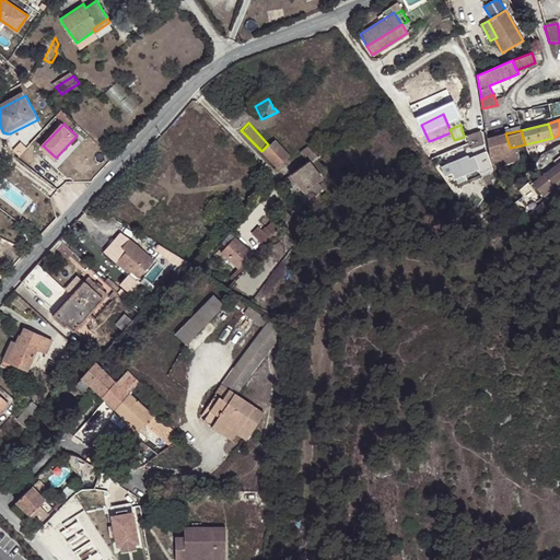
[(454,140),(451,132),(432,140),(435,148),(454,140)]
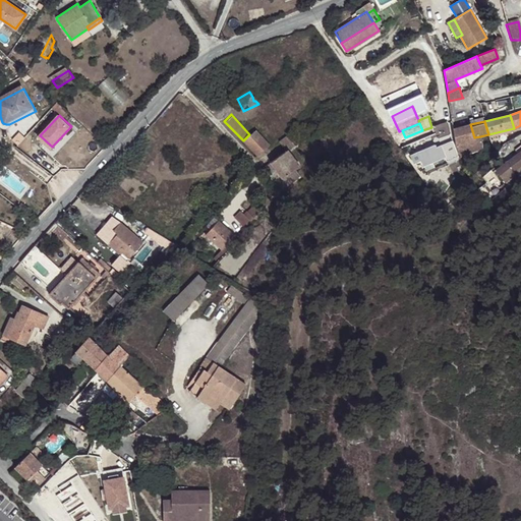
[(453,129),(455,145),(475,139),(474,137),(470,124),(453,129)]
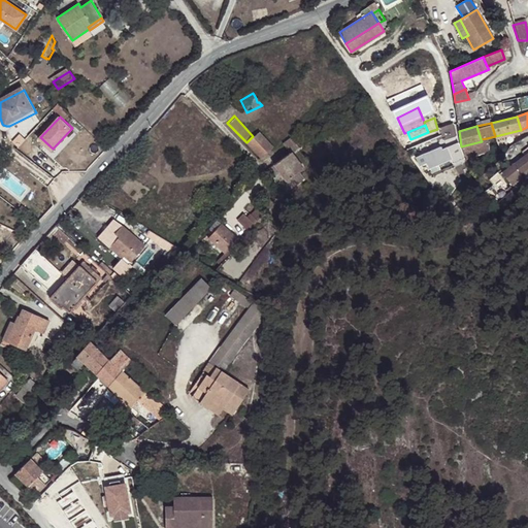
[(410,139),(414,146),(440,136),(439,132),(437,129),(428,132),(410,139)]
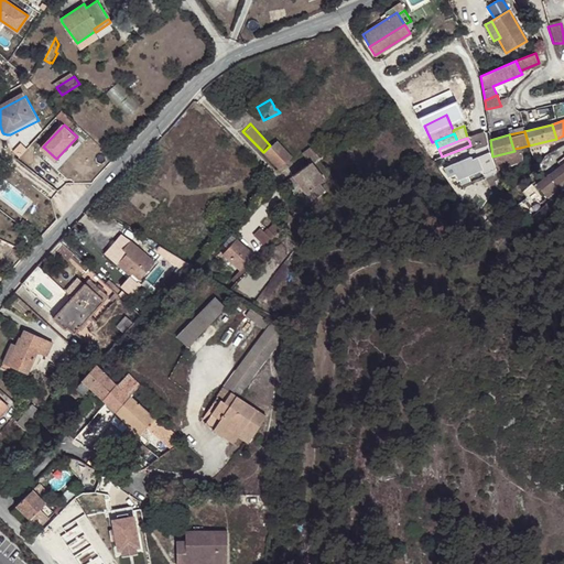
[(292,158),(290,154),(277,140),(270,145),(263,152),(279,169),(292,158)]
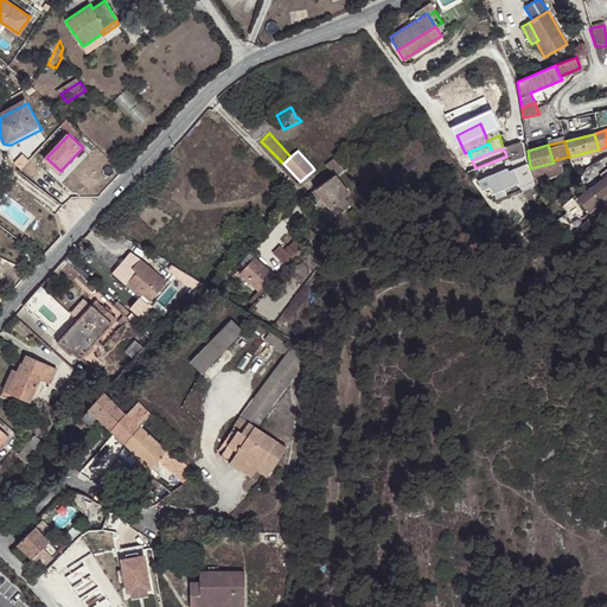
[(344,170),(343,167),(334,157),(325,164),(333,176),(334,174),(334,176),(340,172),(344,170)]
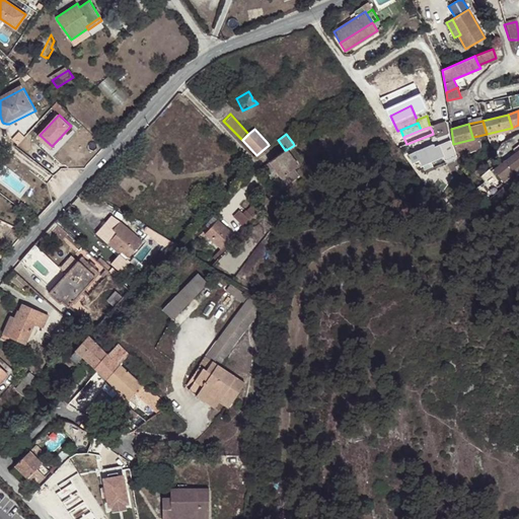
[(482,147),(478,136),(472,137),(473,139),(453,144),(458,153),(482,147)]
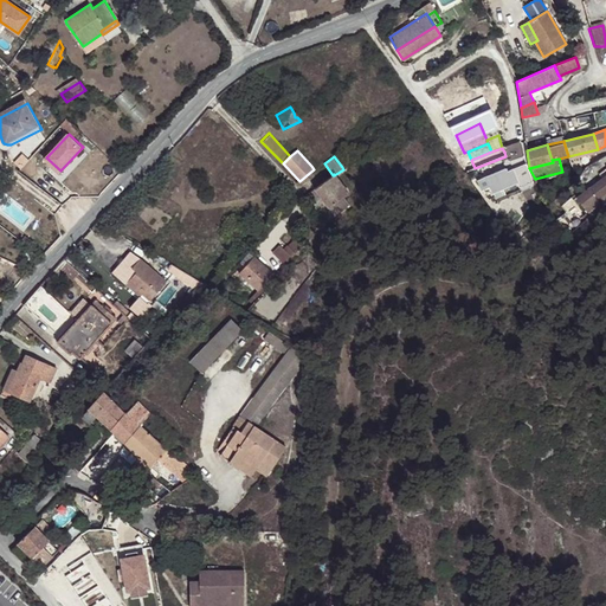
[(475,168),(471,160),(463,163),(466,171),(475,168)]
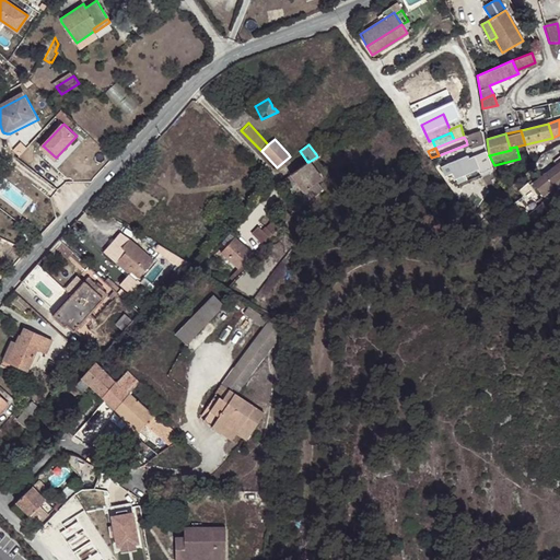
[(474,156),(478,170),(481,175),(490,173),(482,153),(474,156)]
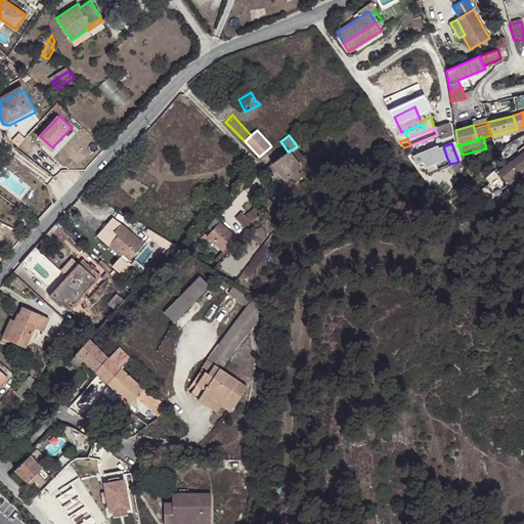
[(434,163),(442,160),(437,148),(436,145),(420,153),(423,160),(426,166),(427,166),(428,169),(430,171),(436,168),(434,163)]
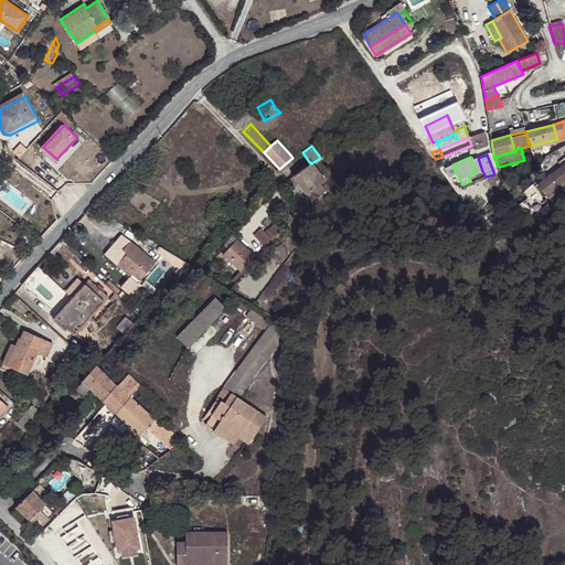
[(471,160),(477,172),(482,171),(478,158),(471,160)]
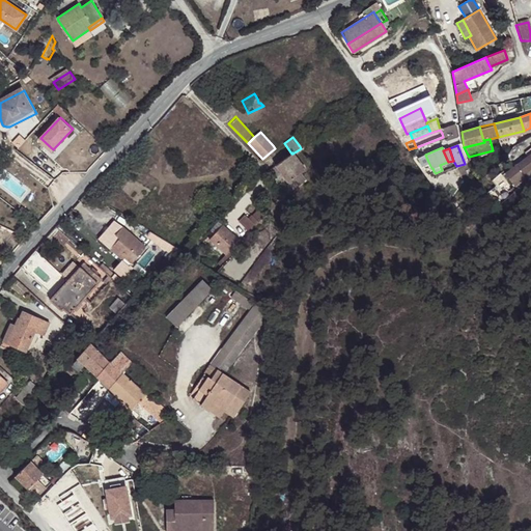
[(530,151),(528,155),(515,165),(524,174),(530,169),(530,151)]
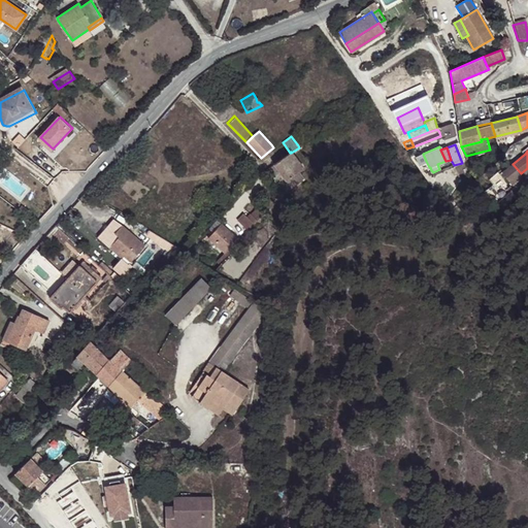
[(291,152),(290,153),(273,164),(288,180),(298,172),(303,168),(291,153),(291,152)]
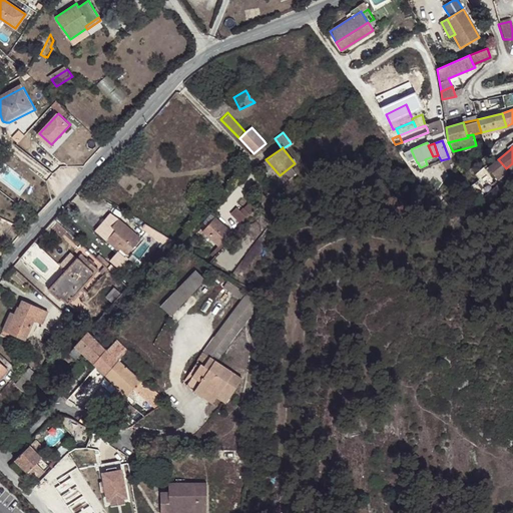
[(407,158),(414,156),(411,149),(405,152),(407,158)]
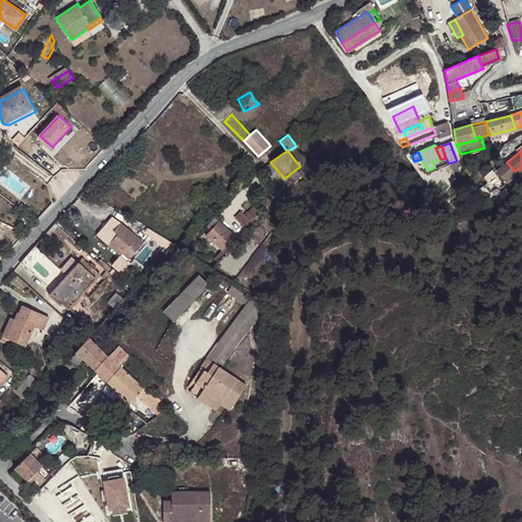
[(515,171),(507,162),(497,170),(505,179),(515,171)]
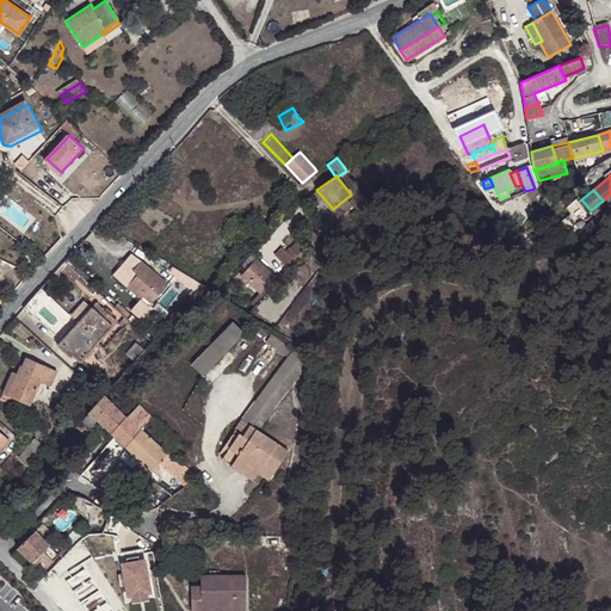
[(349,204),(345,199),(333,209),(338,216),(343,213),(350,207),(349,204)]
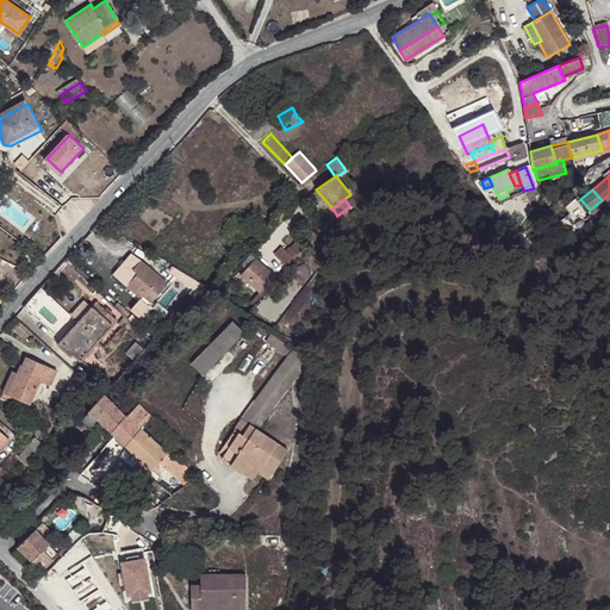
[(310,229),(288,250),(297,259),(317,237),(310,229)]
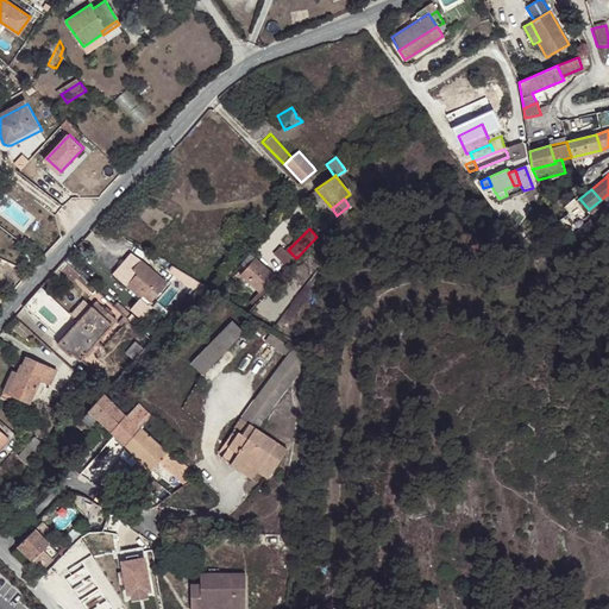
[(277,252),(290,264),(295,259),(287,252),(282,248),(277,252)]
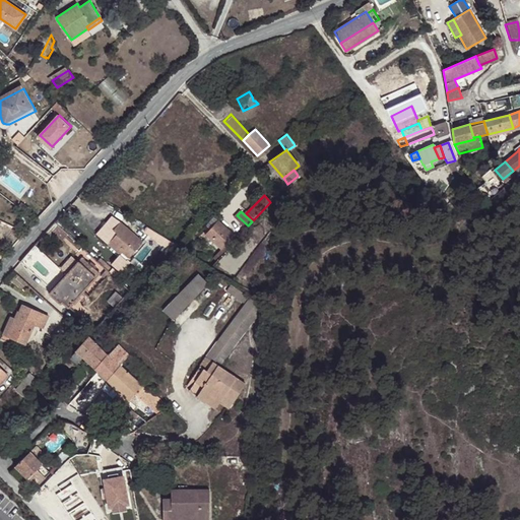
[(246,228),(248,225),(237,215),(236,218),(246,228)]
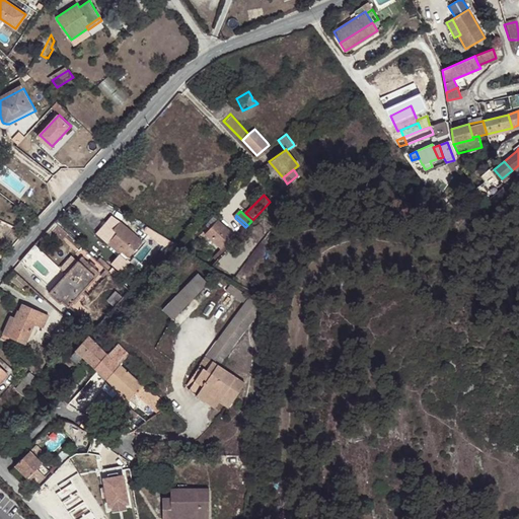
[(212,230),(219,221),(215,218),(207,226),(212,230)]
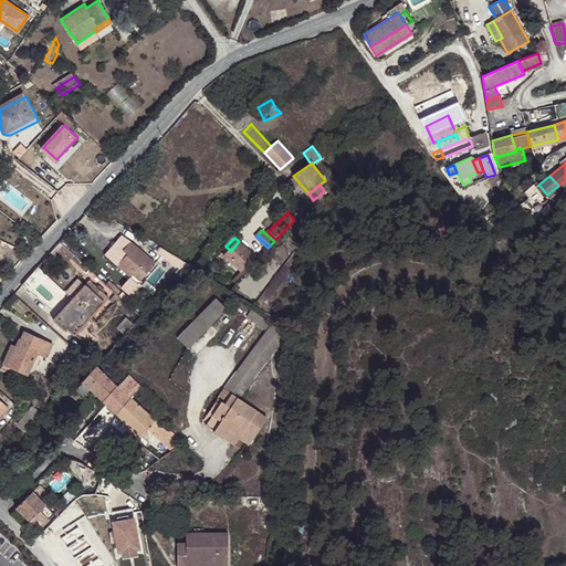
[(118,265),(130,276),(138,282),(155,263),(130,241),(123,251),(128,254),(118,265)]
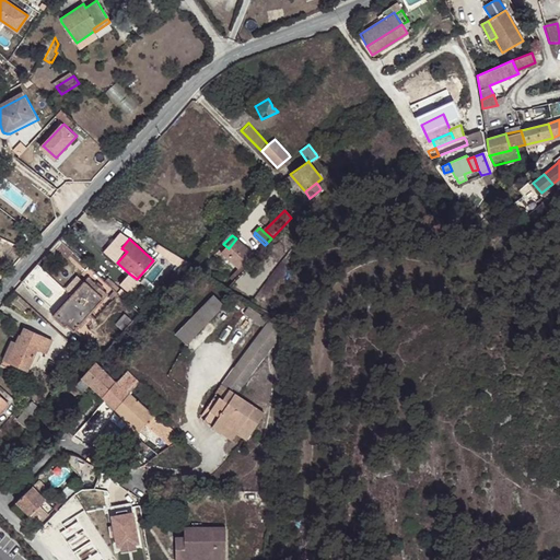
[(254,254),(236,238),(229,248),(222,255),(241,270),(254,254)]
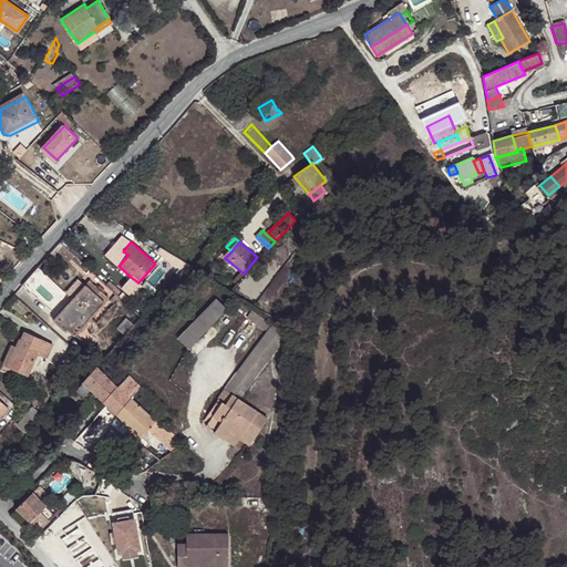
[(261,261),(257,257),(244,274),(247,277),(261,261)]
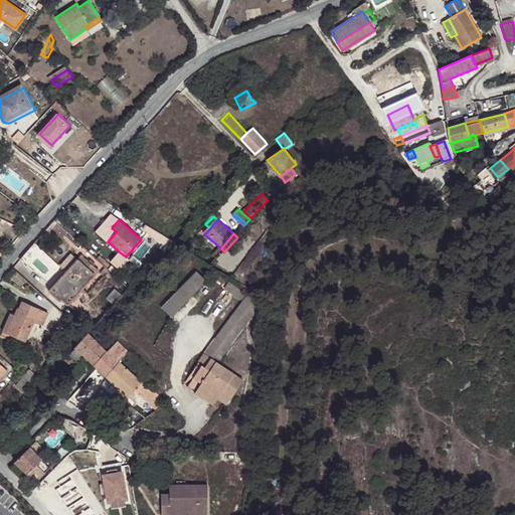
[(126,256),(119,251),(110,262),(120,270),(129,260),(126,256)]
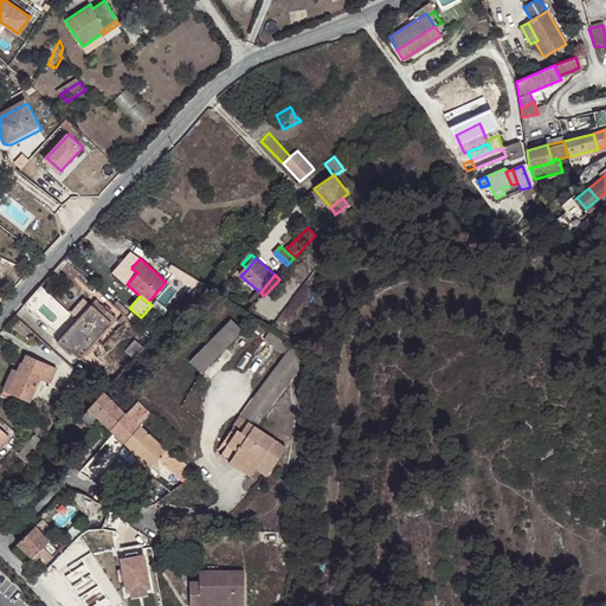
[(78,356),(96,339),(113,318),(94,301),(78,318),(81,322),(78,324),(63,342),(72,350),(78,356)]
